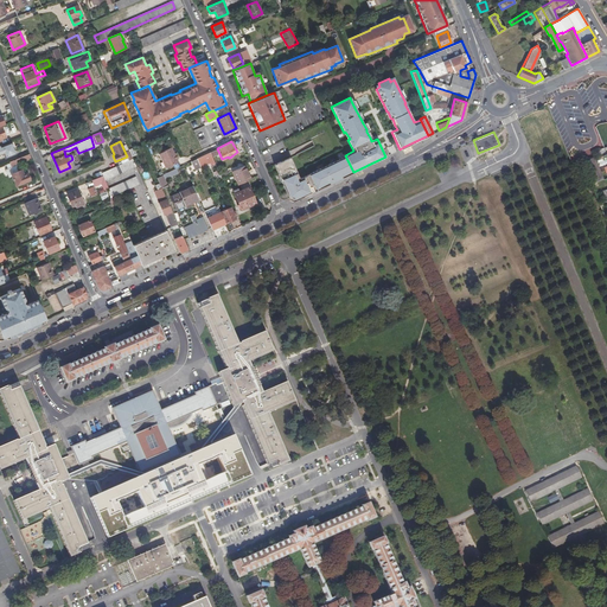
[(0,154),(0,155),(4,154),(5,158),(16,154),(14,153),(11,144),(0,147),(0,146),(0,154)]
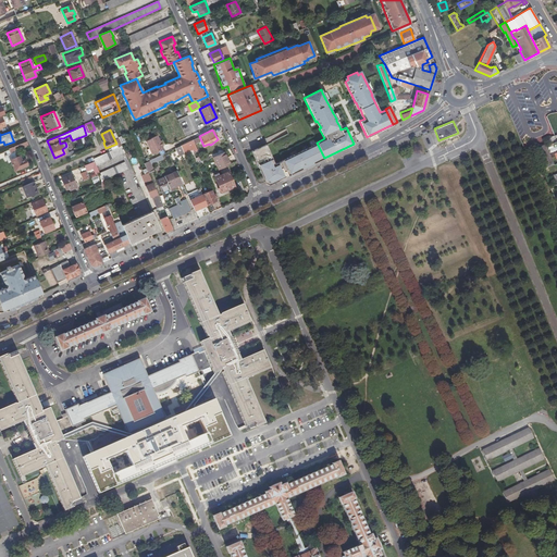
[(156,135),(145,140),(151,155),(162,149),(156,135)]
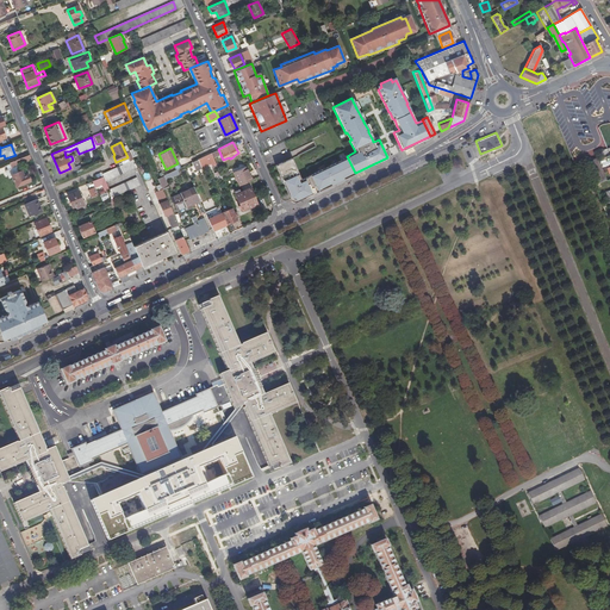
[(212,157),(211,153),(198,160),(201,168),(210,163),(210,166),(216,163),(212,157)]
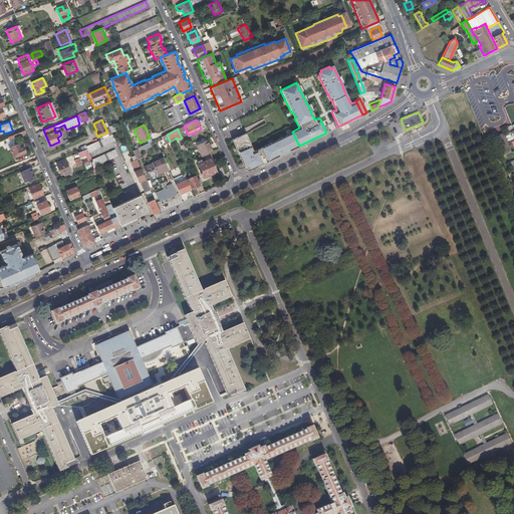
[(9,141),(14,139),(25,135),(24,131),(12,136),(7,138),(9,141)]
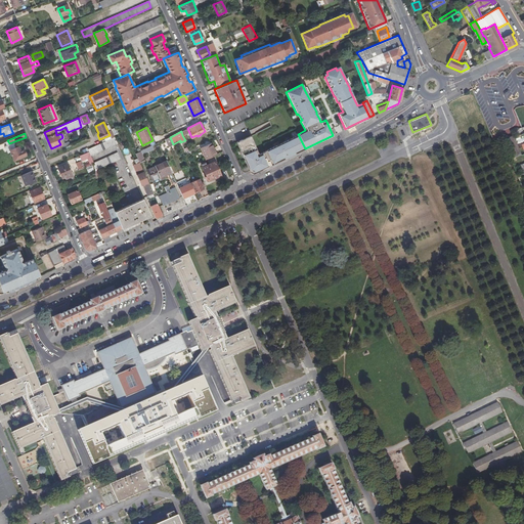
[(249,171),(254,173),(305,148),(298,134),(258,154),(250,135),(235,142),(249,171)]
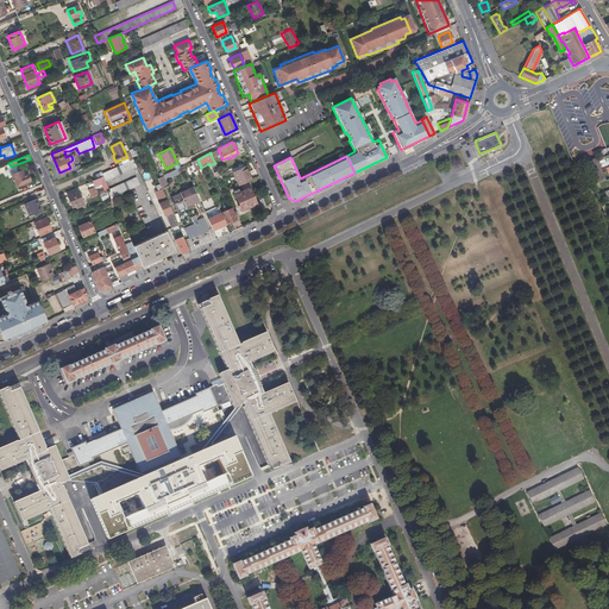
[(603,180),(594,157),(583,162),(583,163),(592,184),(603,180)]
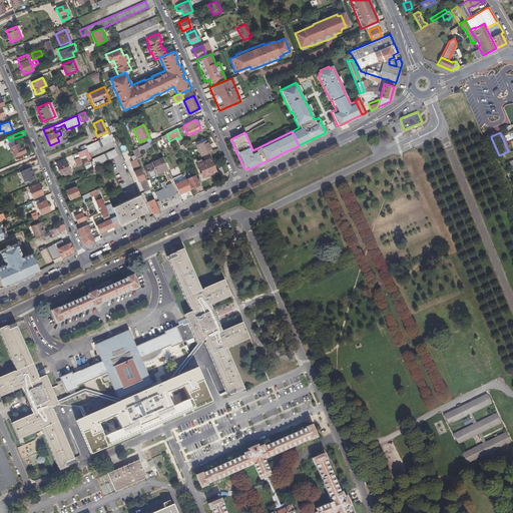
[(86,148),(88,151),(114,140),(111,134),(85,145),(86,148)]
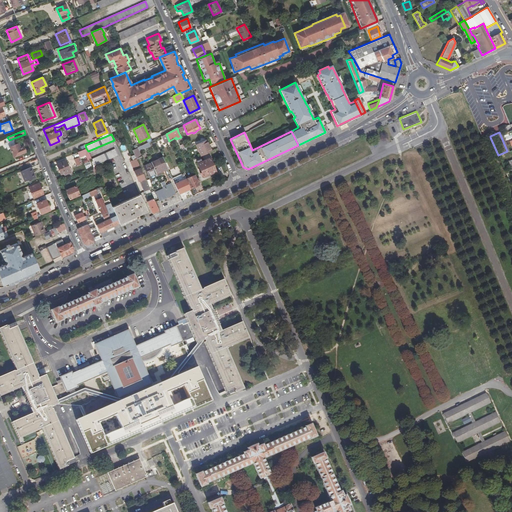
[(17,144),(14,138),(9,140),(7,137),(4,138),(6,142),(4,143),(4,144),(4,146),(5,145),(7,149),(6,149),(6,150),(7,150),(10,149),(9,147),(17,144)]
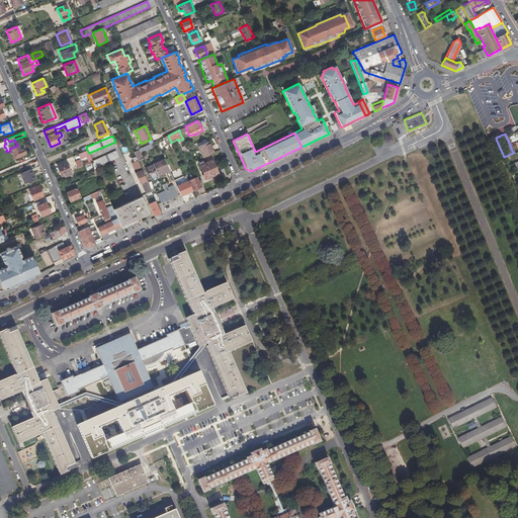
[(210,154),(212,153),(207,141),(198,146),(203,157),(210,154)]
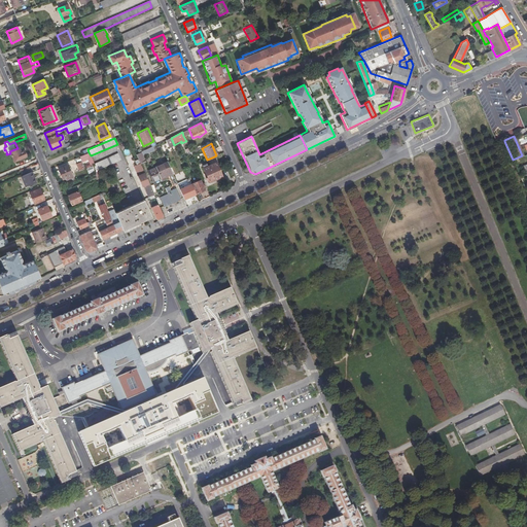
[(142,150),(144,155),(155,150),(153,146),(142,150)]
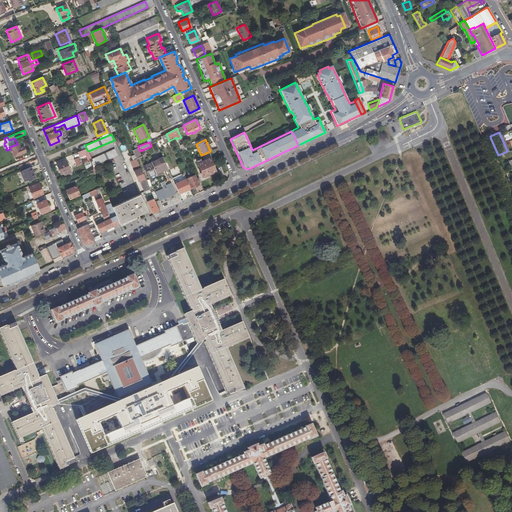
[(10,149),(13,157),(24,152),(22,147),(19,148),(17,144),(9,147),(10,149)]
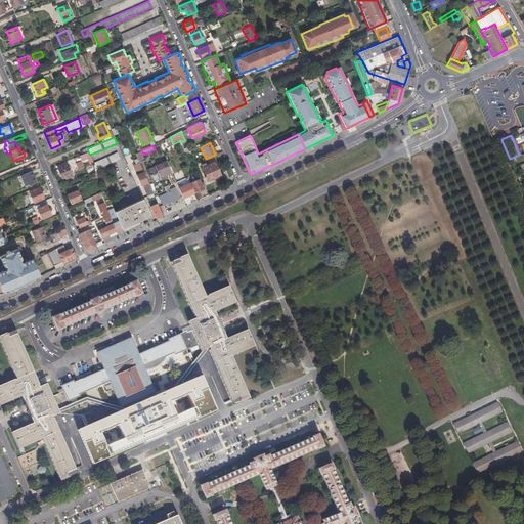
[(134,154),(138,162),(143,160),(139,151),(134,154)]
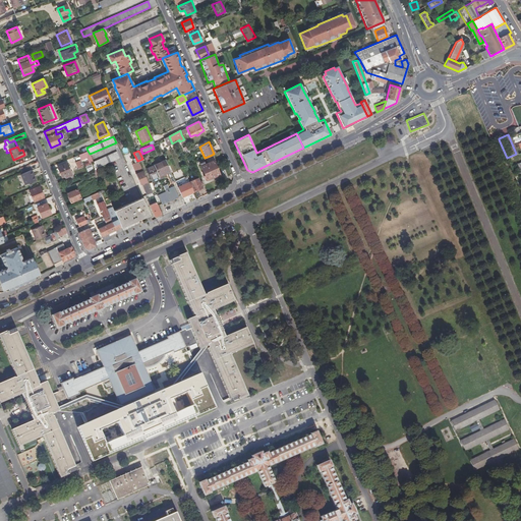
[(116,152),(93,162),(96,168),(119,158),(116,152)]
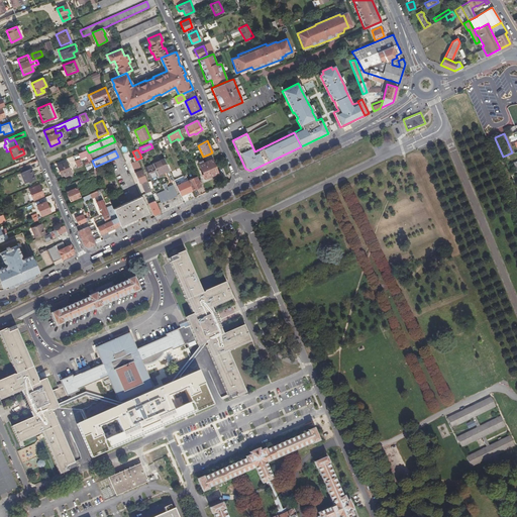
[(210,153),(203,157),(205,162),(203,163),(202,161),(198,162),(199,165),(202,174),(201,175),(203,178),(204,177),(204,179),(217,173),(211,160),(213,159),(210,153)]
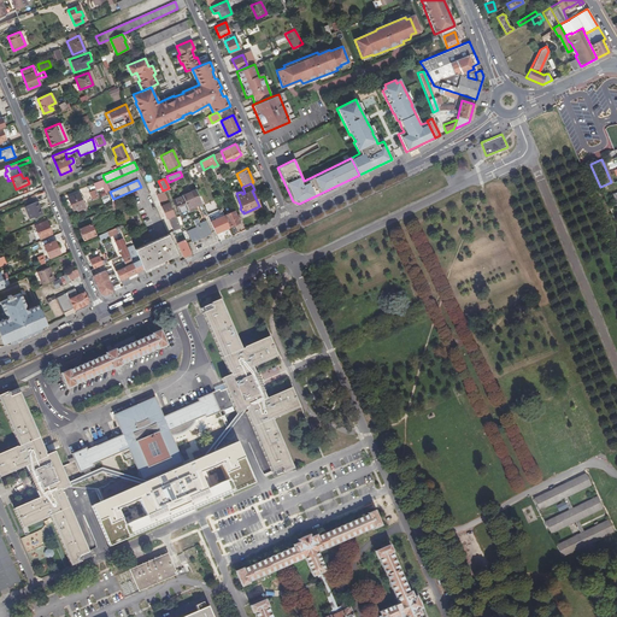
[(187,209),(201,203),(195,189),(181,195),(186,204),(187,209)]
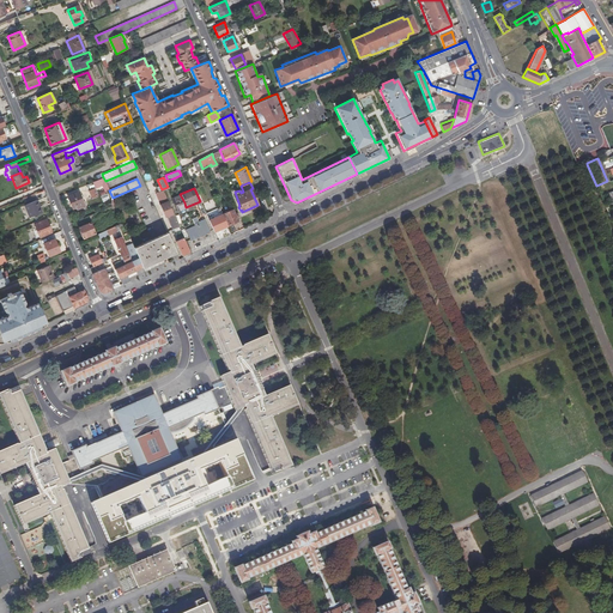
[(104,189),(98,192),(103,201),(108,200),(104,189)]
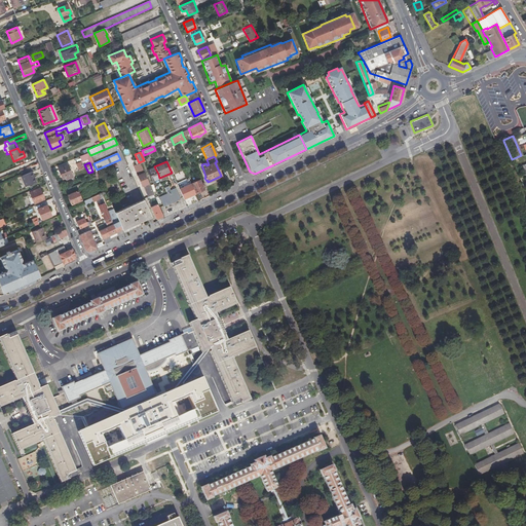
[(158,174),(154,166),(153,162),(145,166),(150,177),(158,174)]
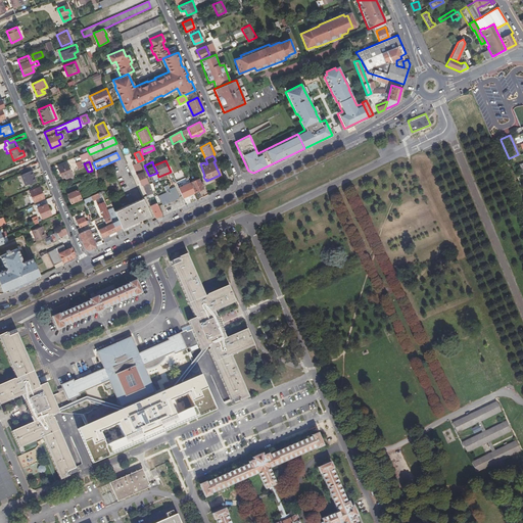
[(66,163),(57,168),(61,177),(66,175),(67,177),(72,176),(66,163)]
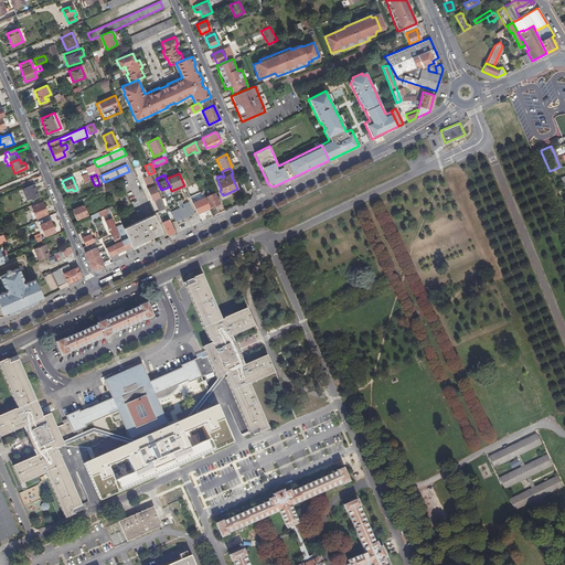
[(33,184),(22,189),(27,200),(38,195),(33,184)]
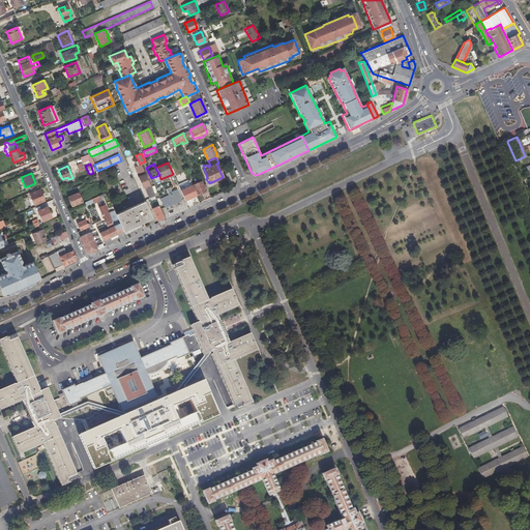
[(149,198),(153,196),(144,174),(138,177),(142,188),(144,187),(149,198)]
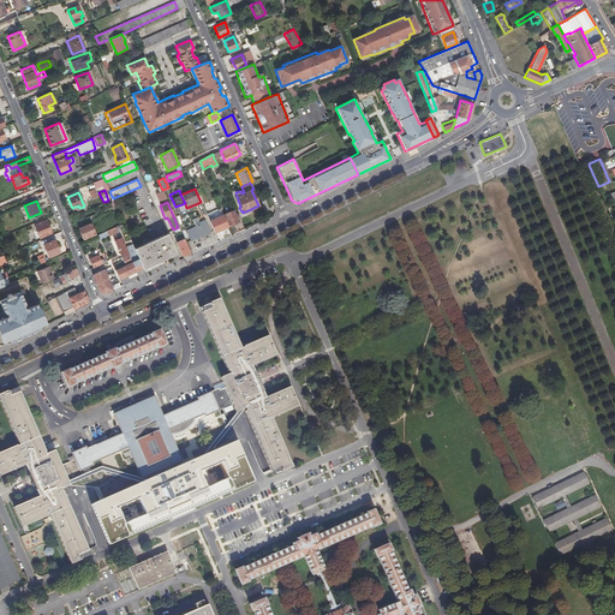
[(233,210),(224,214),(228,226),(238,221),(237,218),(238,218),(237,215),(236,215),(233,210)]
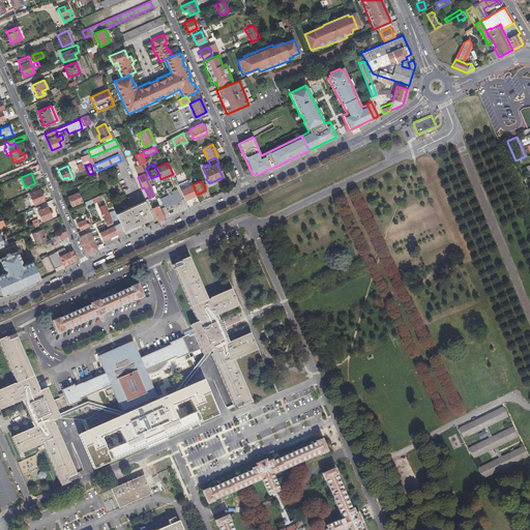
[(192,184),(179,189),(184,200),(193,197),(190,193),(192,192),(195,192),(192,184)]
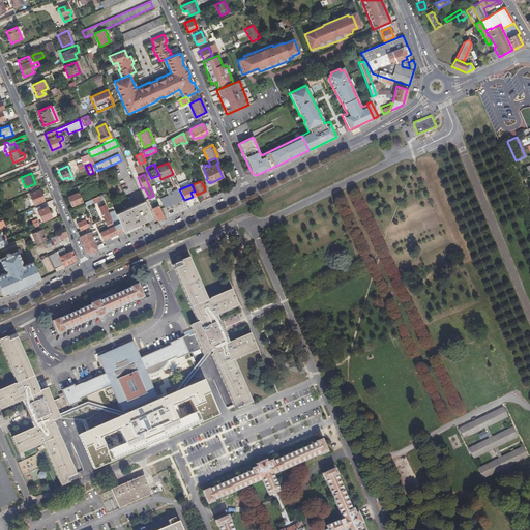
[(167,193),(168,195),(172,204),(180,200),(175,188),(167,193)]
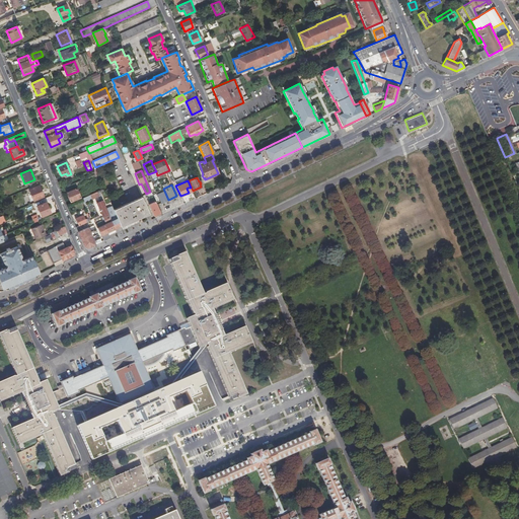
[(32,197),(31,198),(32,202),(39,200),(39,198),(43,197),(39,186),(29,190),(32,197)]
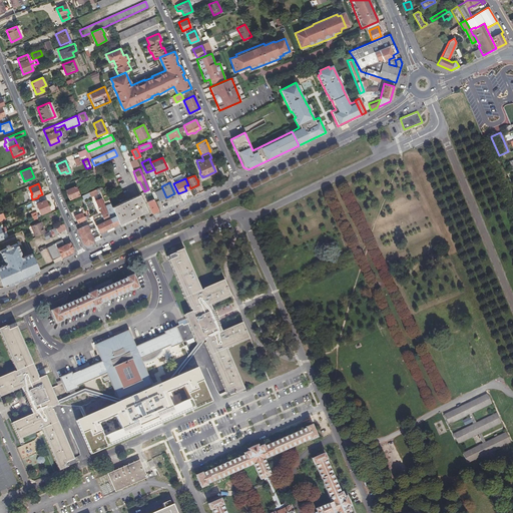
[(75,186),(65,190),(69,198),(78,195),(75,186)]
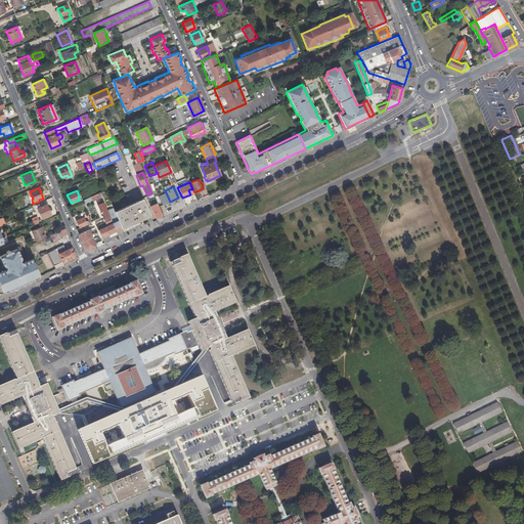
[(90,197),(92,202),(99,199),(102,197),(99,191),(96,193),(97,193),(90,197)]
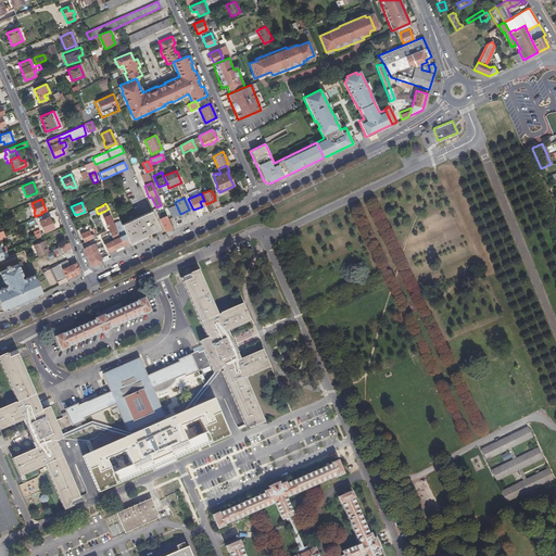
[(180,214),(176,204),(168,209),(173,217),(180,214)]
